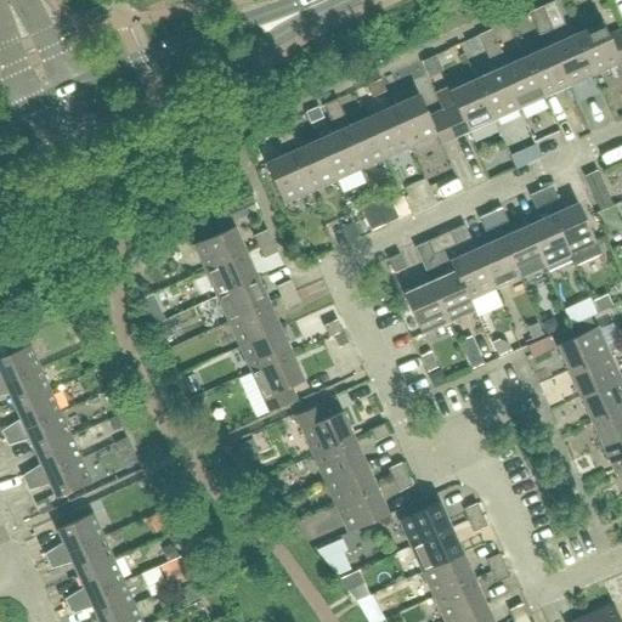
[(554,1),(542,7),(548,18),(553,29),(565,24),(554,1)]
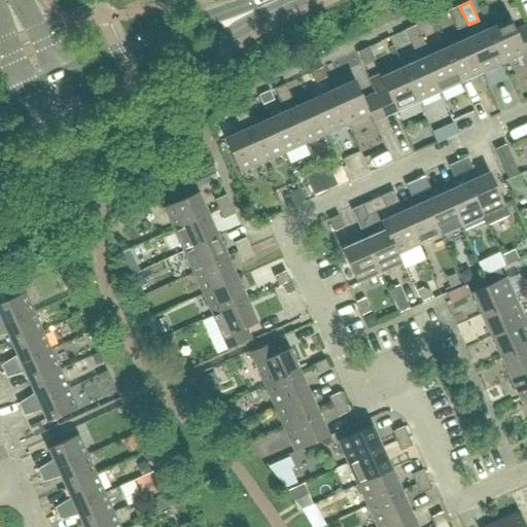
[(459,6),(448,11),(452,21),(464,15),(459,6)]
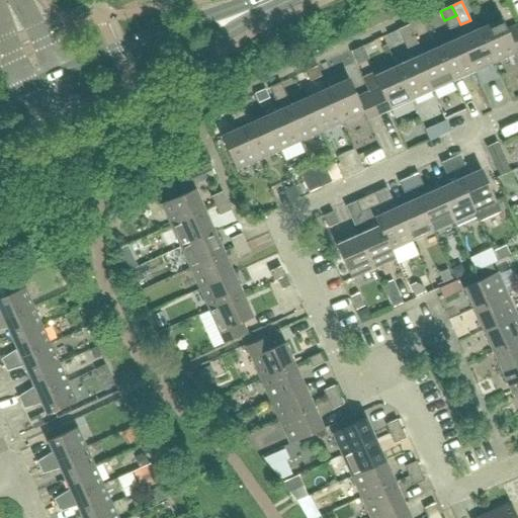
[(456,15),(444,20),(449,29),(460,24),(456,15)]
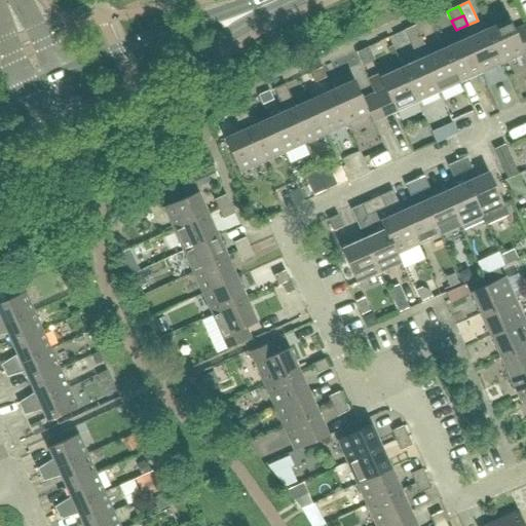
[(510,20),(488,29),(503,63),(525,52),(525,25),(515,31),(510,20)]
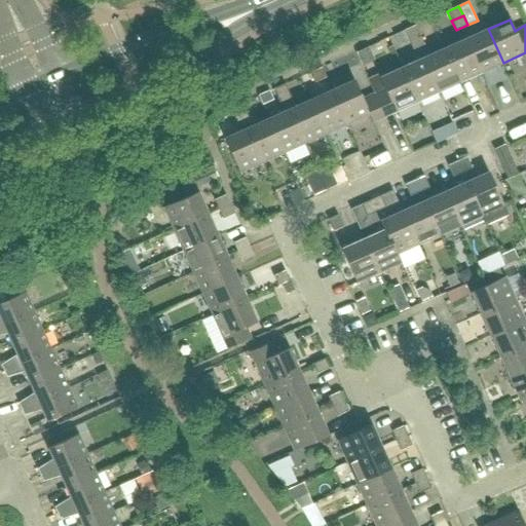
[(420,35),(416,25),(405,31),(408,39),(409,40),(420,35)]
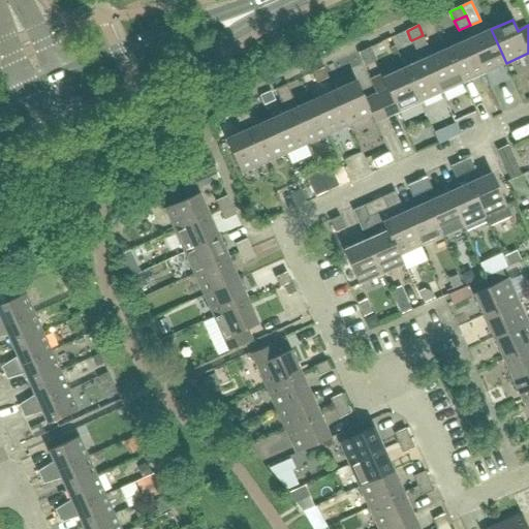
[(469,39),(485,73),(506,63),(491,29),(469,39)]
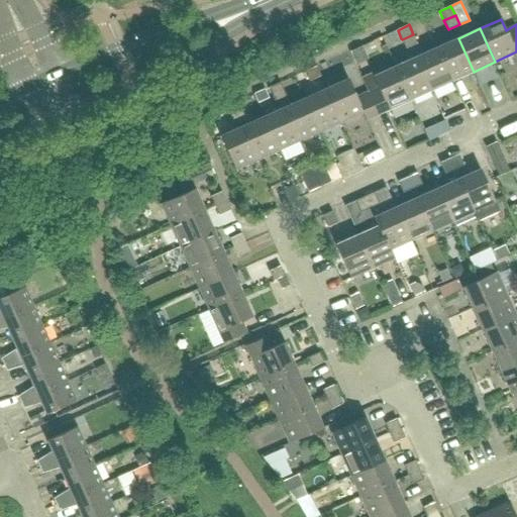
[(398,30),(388,34),(391,42),(401,38),(398,30)]
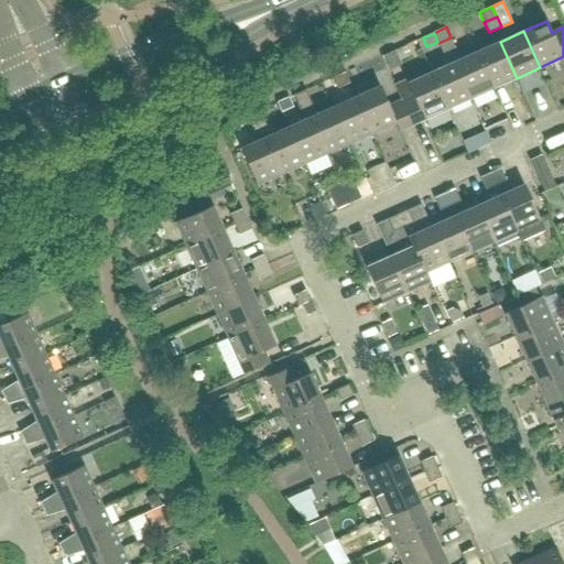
[(451,38),(438,43),(443,53),(455,47),(451,38)]
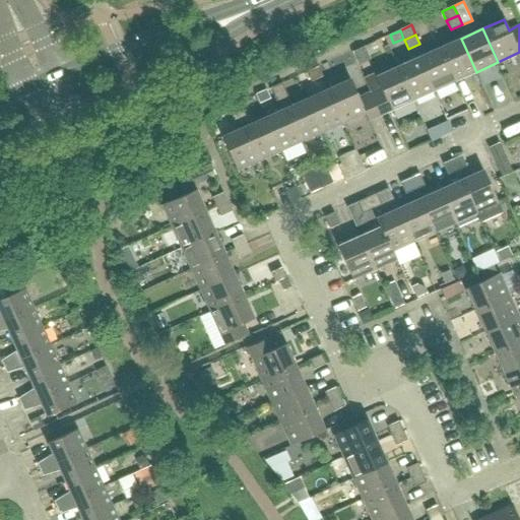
[(461,39),(440,48),(455,81),(476,72),(461,39)]
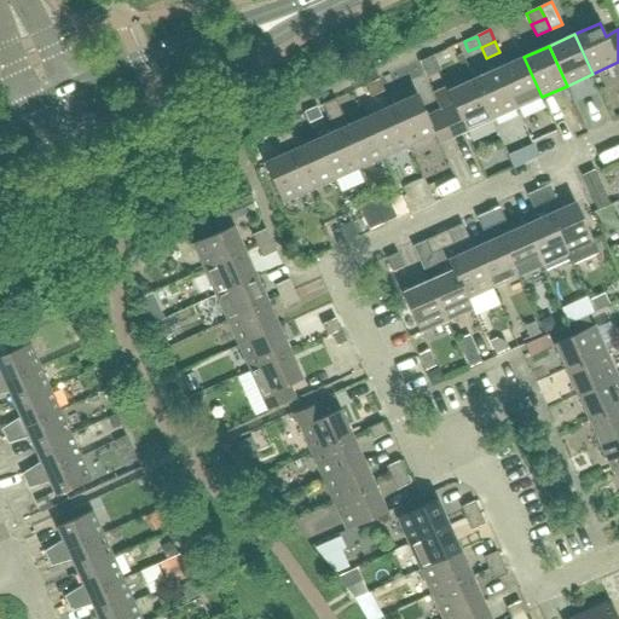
[(542,97),(524,57),(498,69),(516,108),(542,97)]
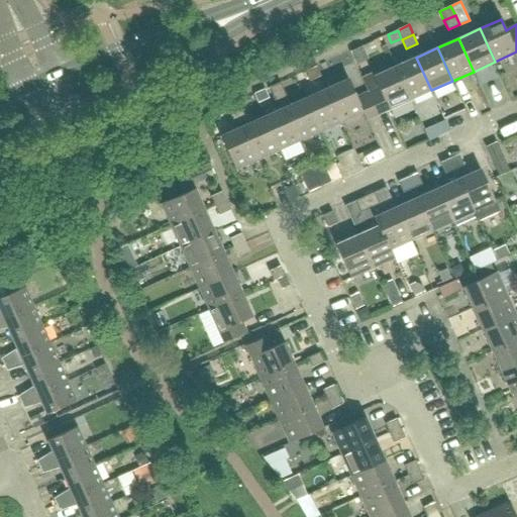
[(416,58),(396,67),(410,100),(431,90),(416,58)]
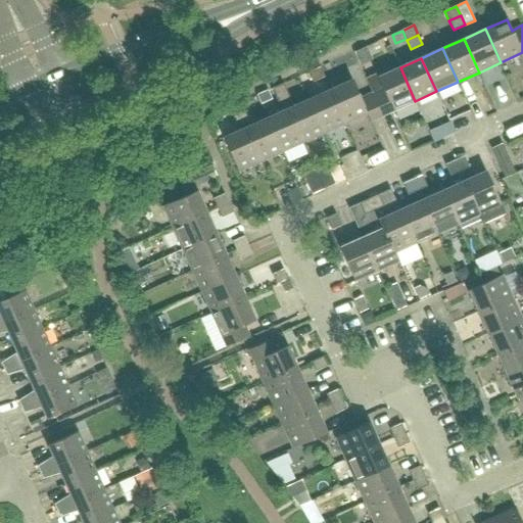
[(325,77),(321,67),(308,73),(314,82),(325,77)]
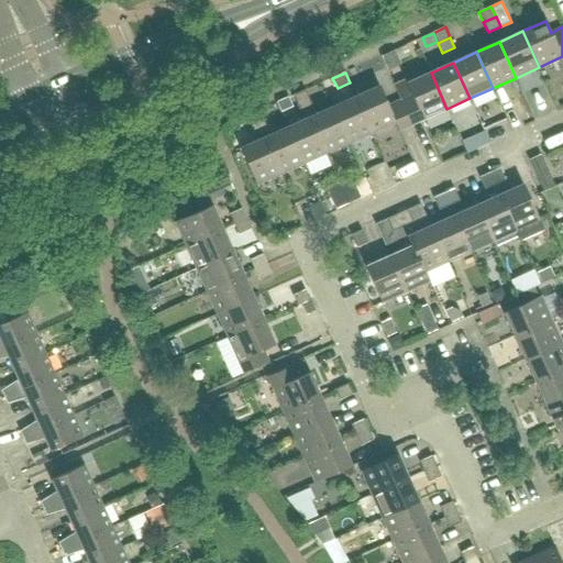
[(412,95),(400,100),(411,124),(446,109),(431,73),(407,84),(412,95)]
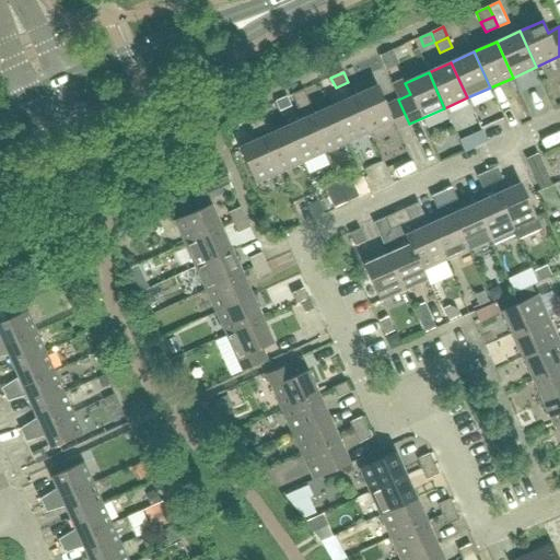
[(409,124),(398,100),(386,105),(377,85),(354,96),(370,132),(394,121),(397,129),(409,124)]
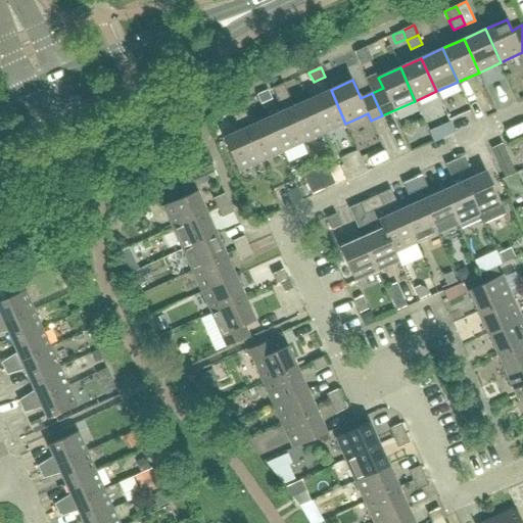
[(284,84),(272,89),(277,98),(288,93),(284,84)]
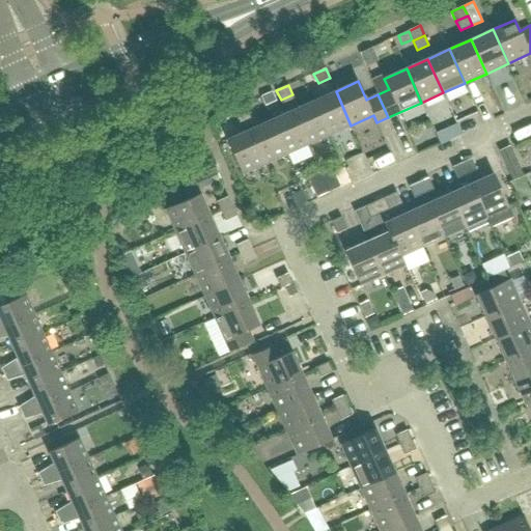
[(336,91),(314,101),(330,135),(351,126),(336,91)]
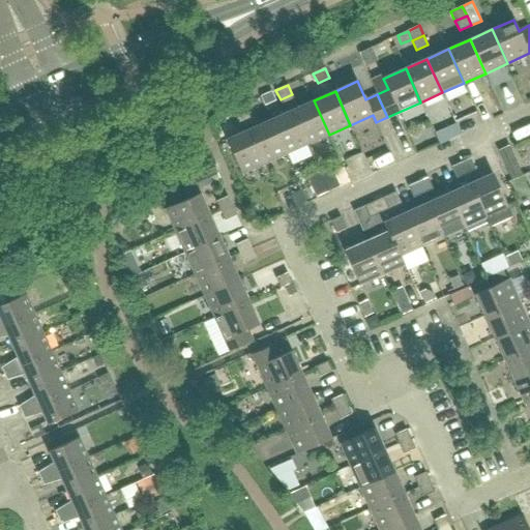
[(292,94),(281,99),(285,110),(296,104),(292,94)]
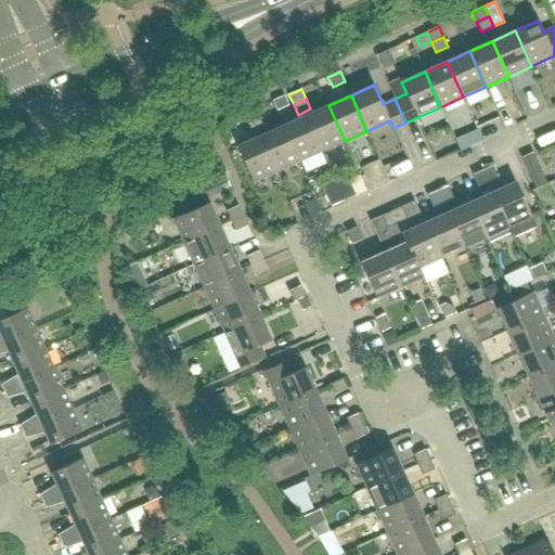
[(306,116),(322,151),(345,141),(328,105),(306,116)]
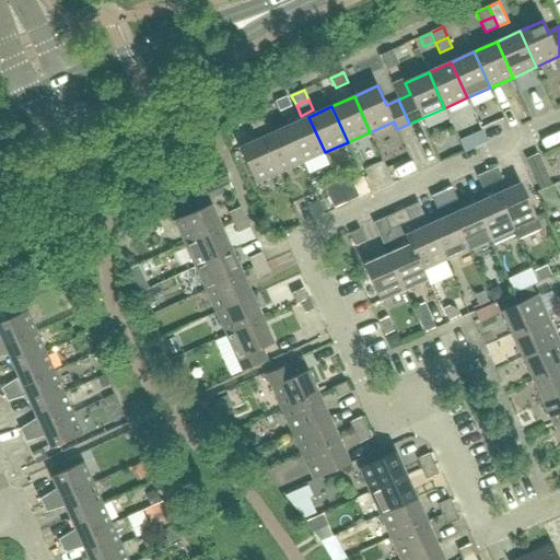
[(263,120),(258,111),(246,116),(251,126),(263,120)]
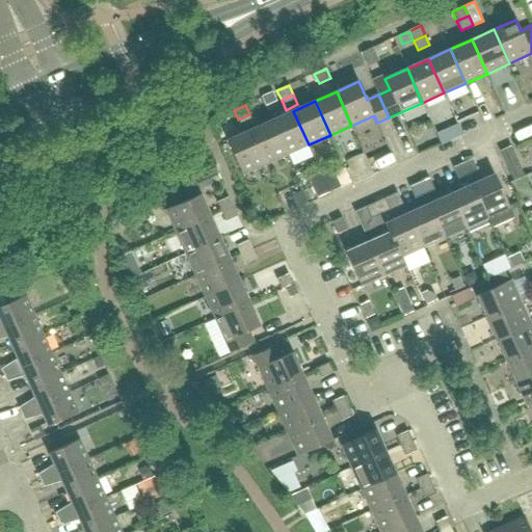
[(293,111),(271,121),(287,155),(309,144),(293,111)]
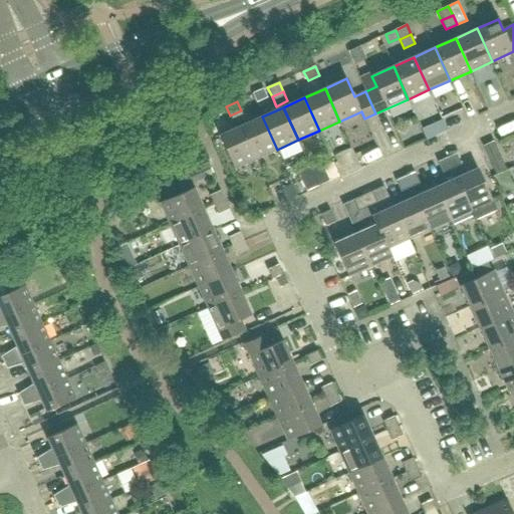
[(430,137),(450,127),(442,109),(422,119),(430,137)]
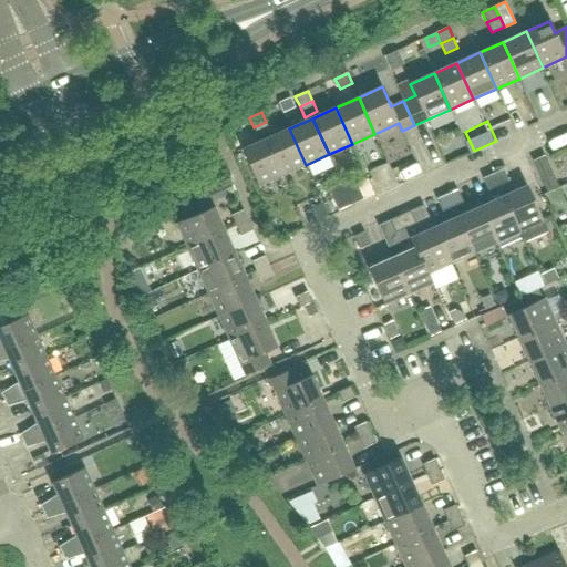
[(271,132),(266,122),(254,127),(258,137),(271,132)]
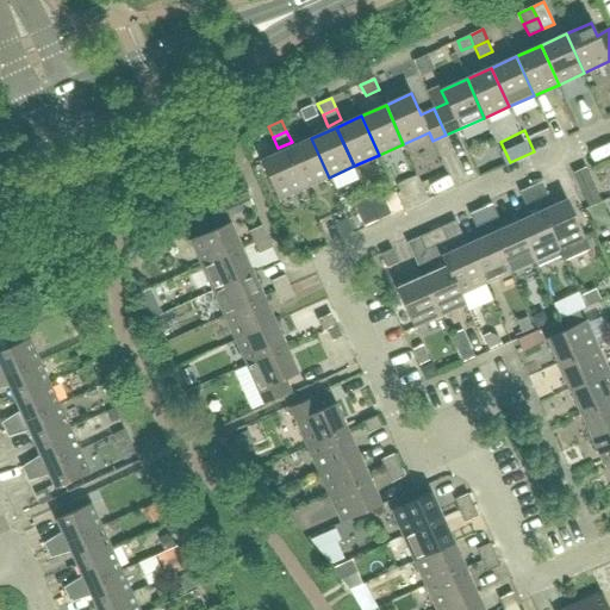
[(311,138),(287,149),(304,188),(329,178),(311,138)]
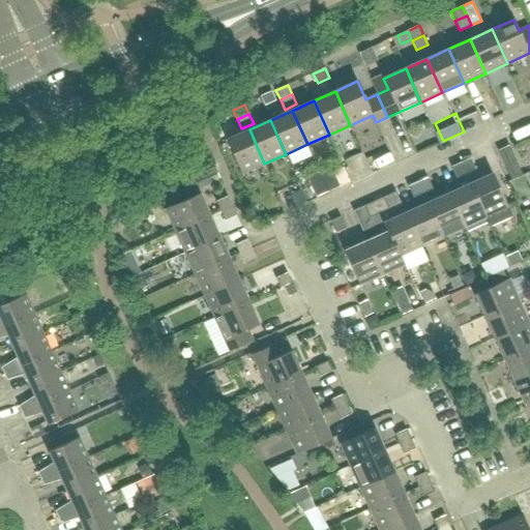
[(264,164),(249,129),(227,140),(242,174),(264,164)]
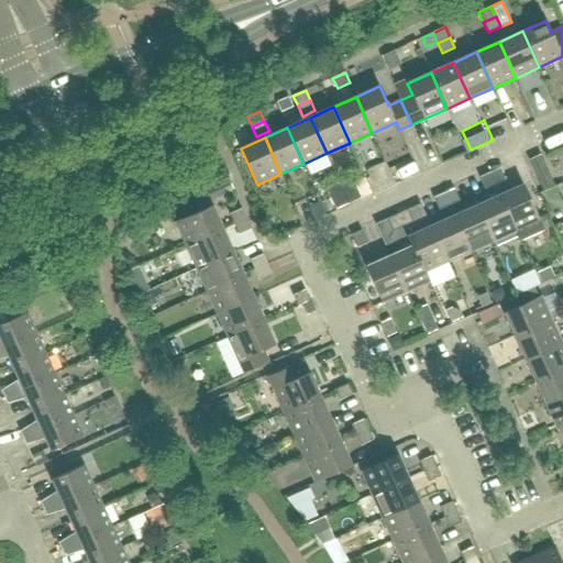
[(541,154),(529,159),(543,191),(555,186),(541,154)]
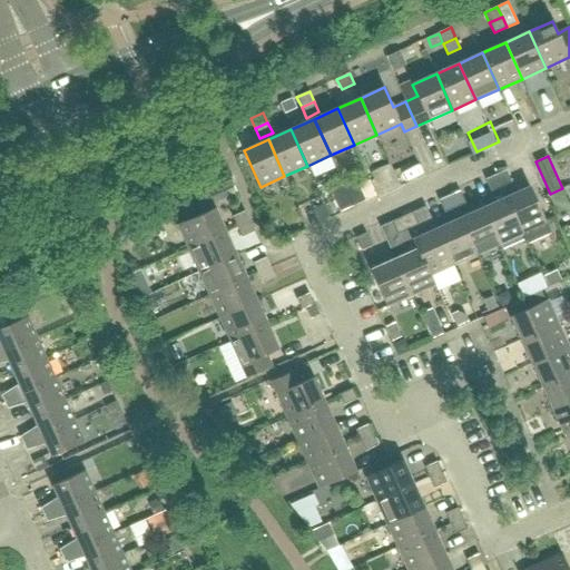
[(495,175),(501,187),(512,183),(507,170),(495,175)]
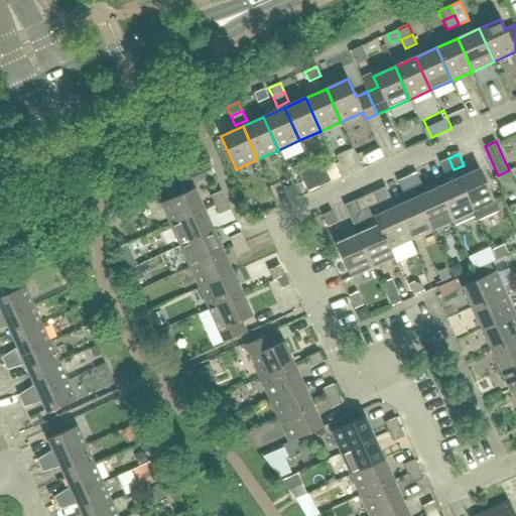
[(312,188),(346,173),(338,156),(304,172),(312,188)]
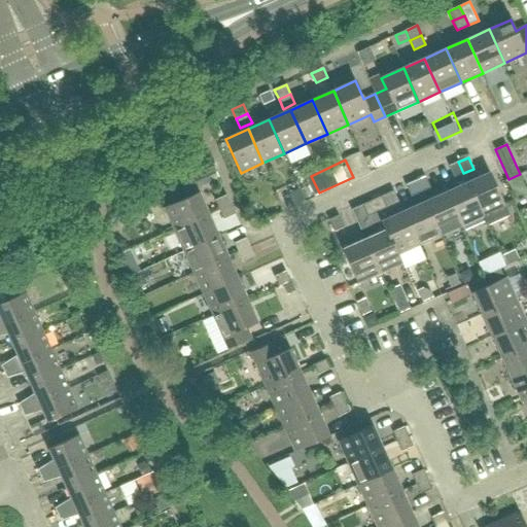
[(463,173),(458,162),(449,166),(454,177),(463,173)]
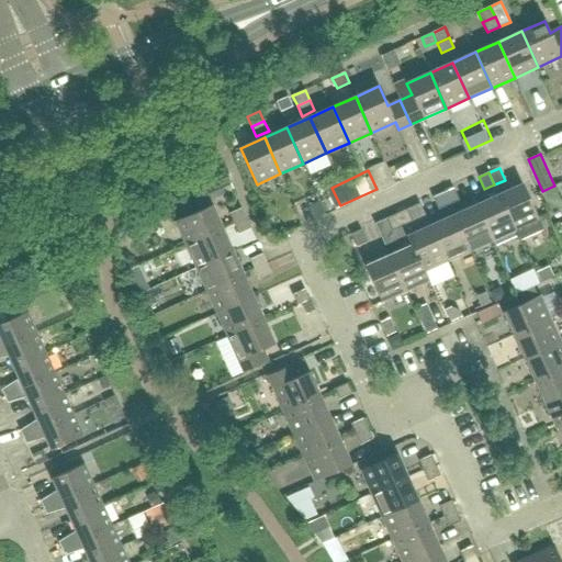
[(193,192),(195,198),(199,204),(233,189),(227,176),(193,192)]
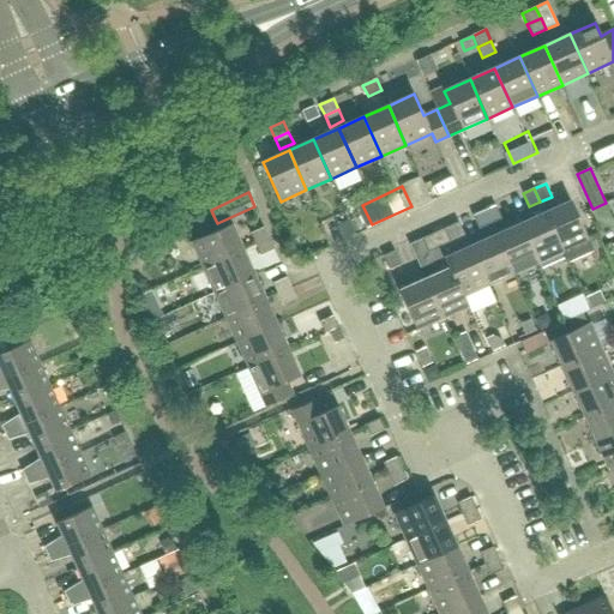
[(571,202),(546,212),(563,252),(564,252),(567,260),(593,250),(571,202)]
